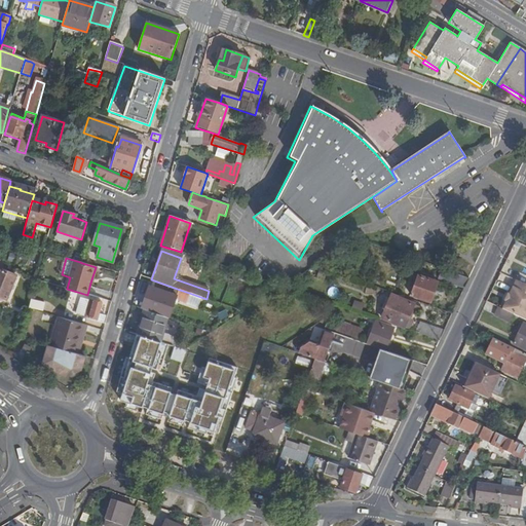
[(0,300),(2,301),(6,300),(6,299),(7,300),(16,276),(0,269),(0,300)]
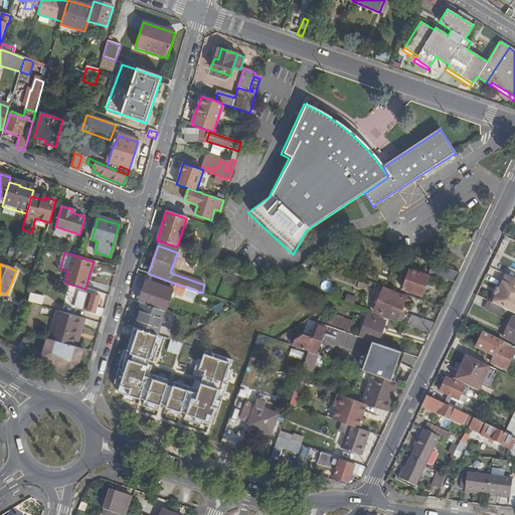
[(455,282),(459,273),(433,264),(430,273),(455,282)]
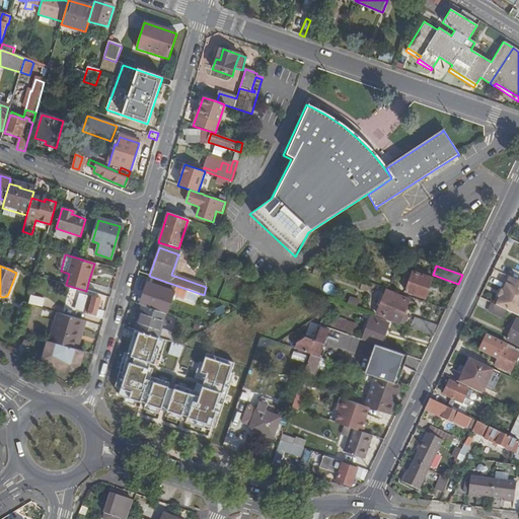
[(408,275),(411,276),(404,292),(425,299),(432,278),(410,271),(408,275)]
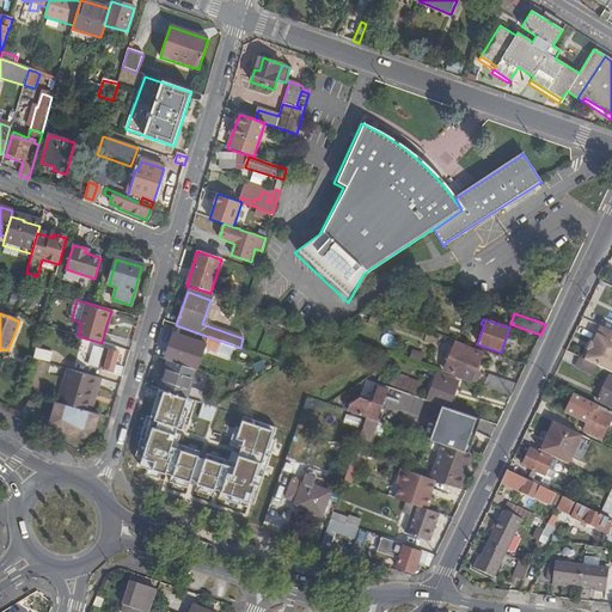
[(611,332),(600,326),(583,360),(597,367),(611,374),(611,332)]
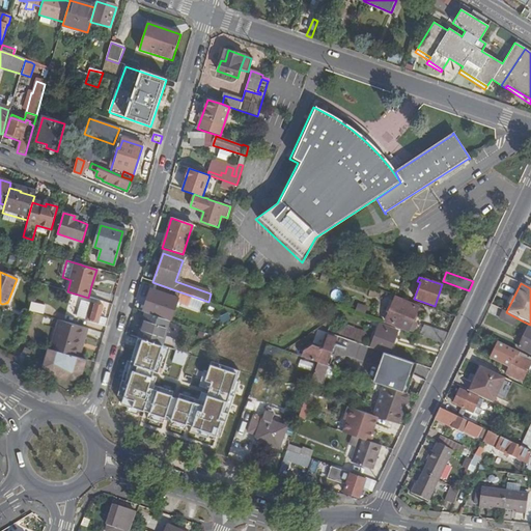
[(147,298),(148,298),(145,305),(164,311),(169,296),(150,289),(147,298)]
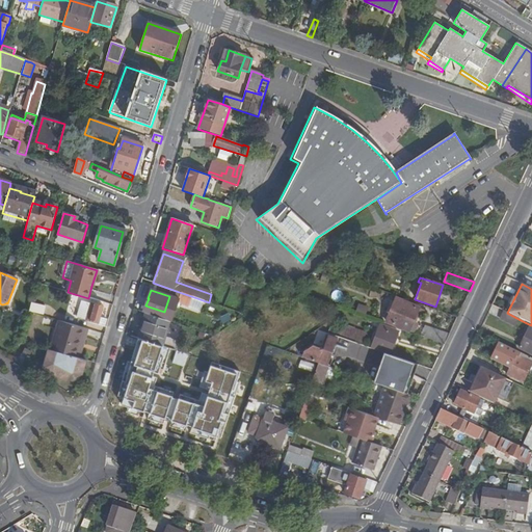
[(190,298),(181,295),(178,302),(188,307),(190,298)]
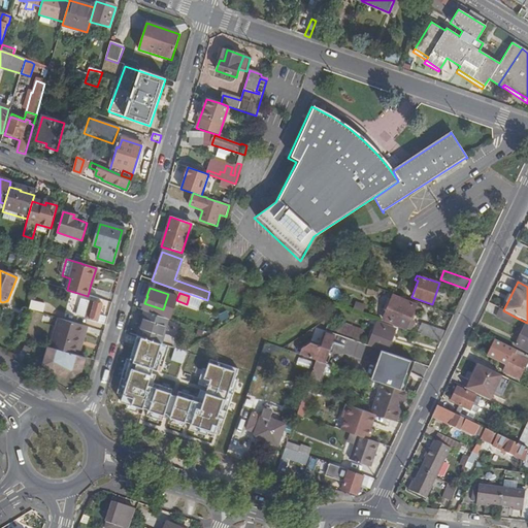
[(393,297),(388,308),(400,314),(403,304),(401,304),(402,301),(404,302),(405,302),(393,297)]
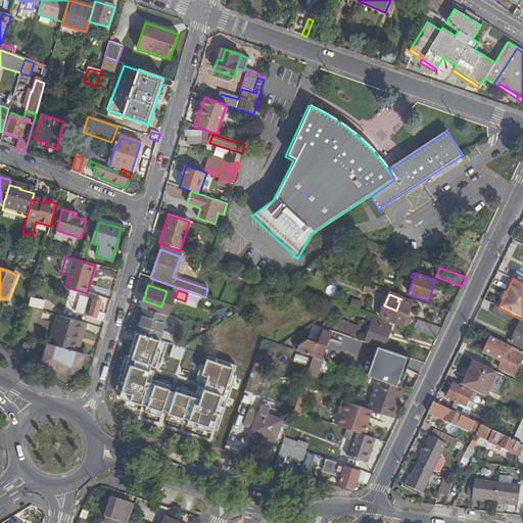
[(31,298),(29,305),(43,310),(45,301),(31,298)]
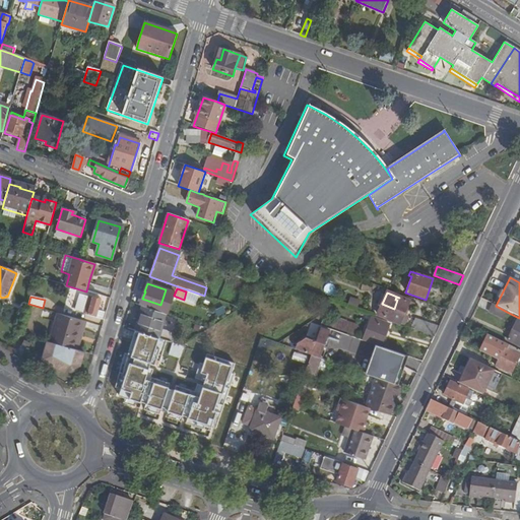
[(95,318),(98,312),(101,300),(89,297),(83,314),(95,318)]
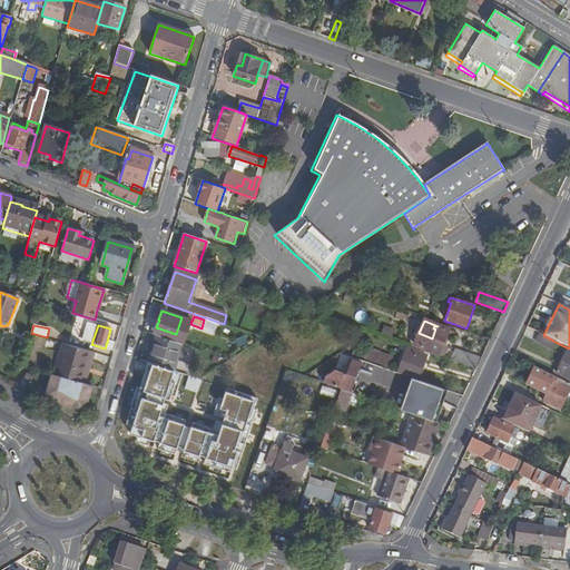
[(419,333),(413,344),(439,355),(444,340),(449,331),(438,326),(436,326),(434,325),(433,328),(435,328),(432,338),(419,333)]
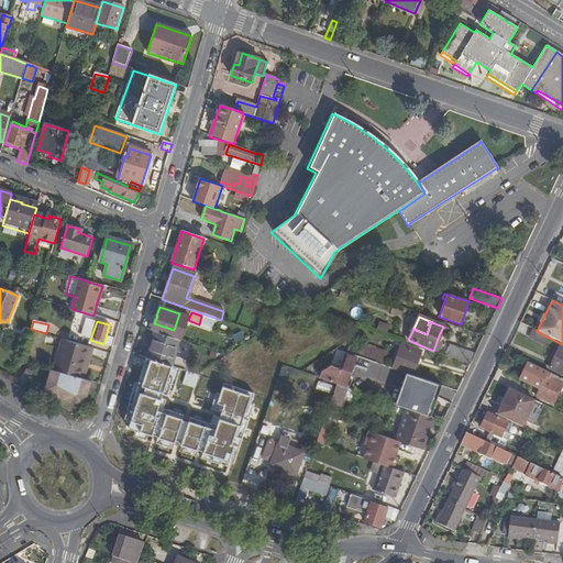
[(544,346),(549,338),(537,331),(532,330),(528,339),(544,346)]
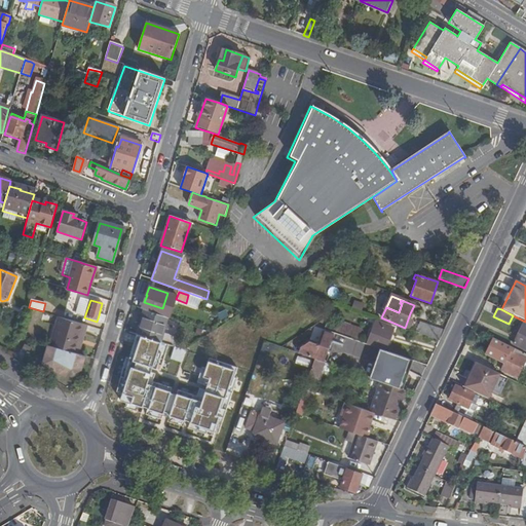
[(137,335),(144,337),(173,347),(175,338),(163,334),(168,318),(144,310),(137,335)]
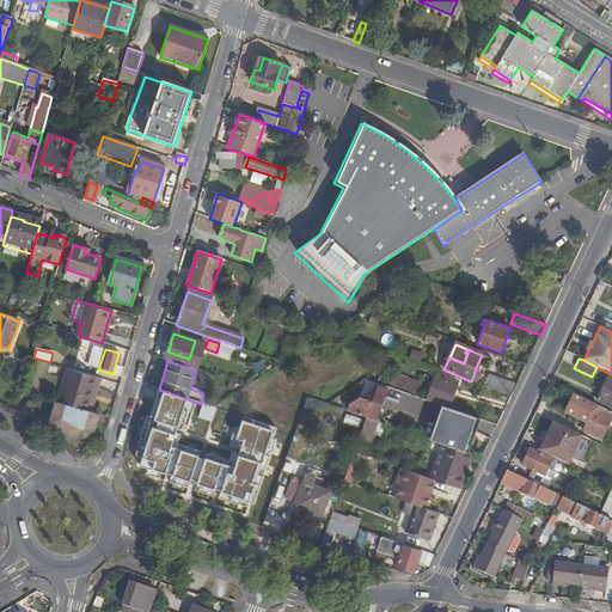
[(96,392),(99,379),(71,371),(61,403),(73,408),(86,411),(92,391),(96,392)]
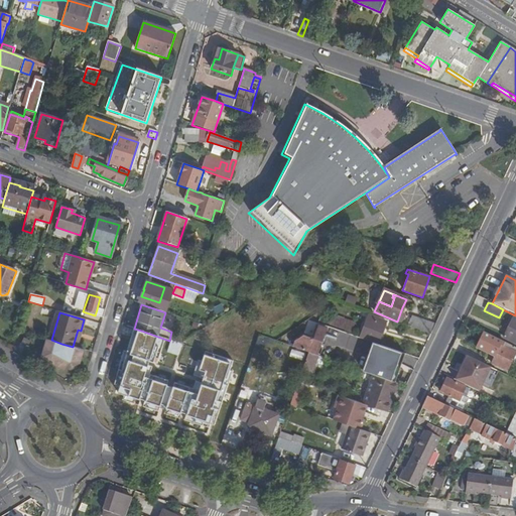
[(333,314),(330,324),(351,332),(354,323),(333,314)]
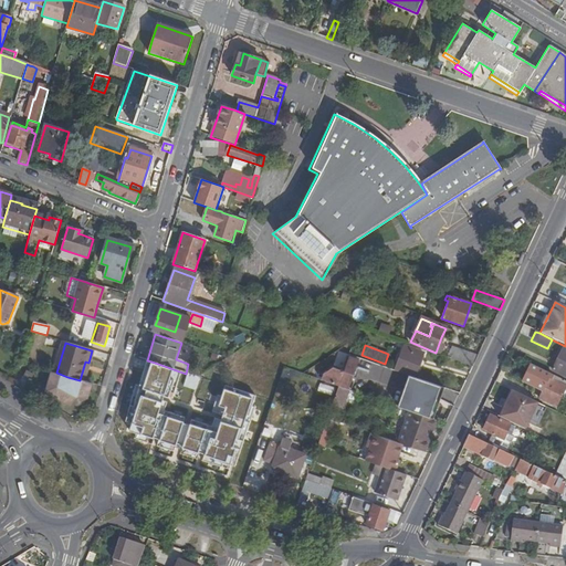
[(473,367),(478,356),(452,347),(447,358),(473,367)]
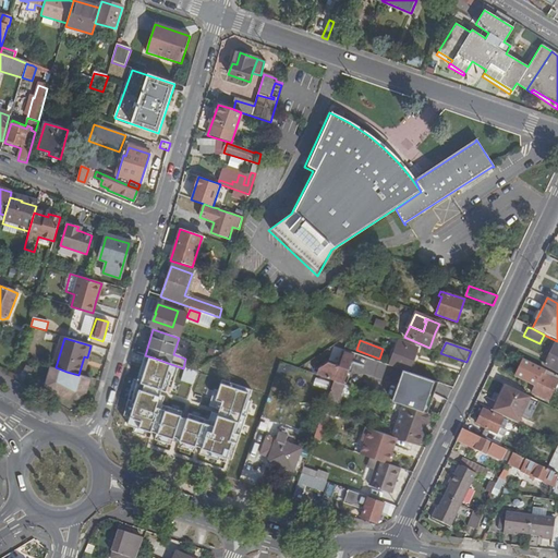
[(417,349),(409,344),(403,343),(402,346),(399,343),(389,365),(409,372),(417,349)]
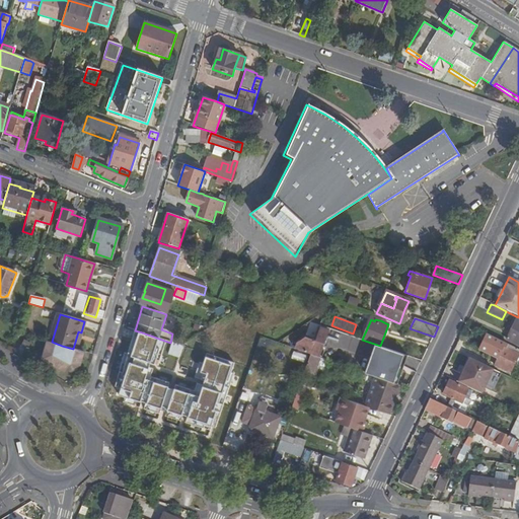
[(518,321),(516,320),(507,340),(518,345),(518,321)]
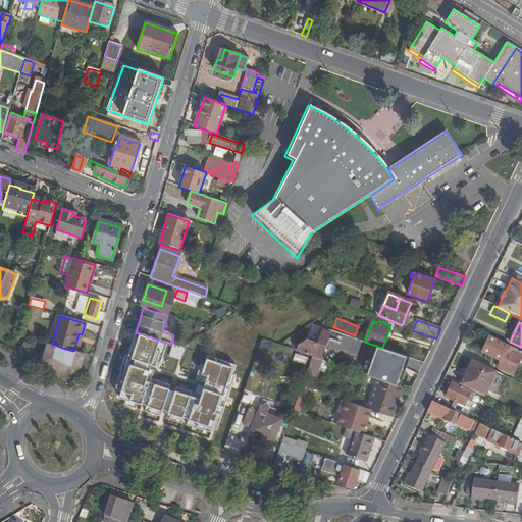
[(330,332),(321,329),(317,342),(312,355),(321,358),(330,332)]
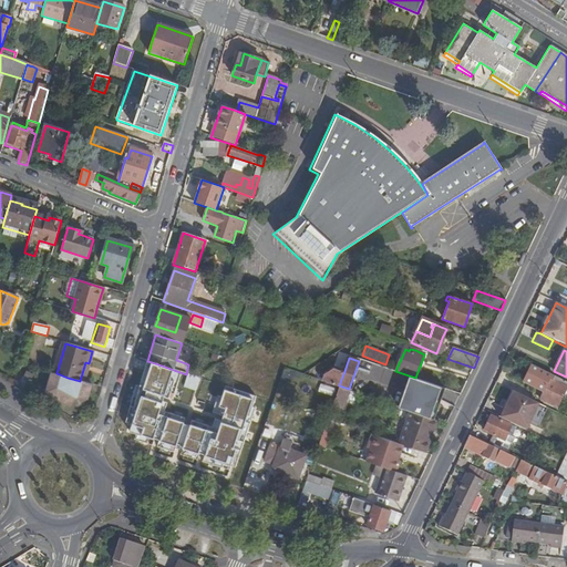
[(147,361),(140,359),(134,377),(151,382),(155,363),(147,361)]
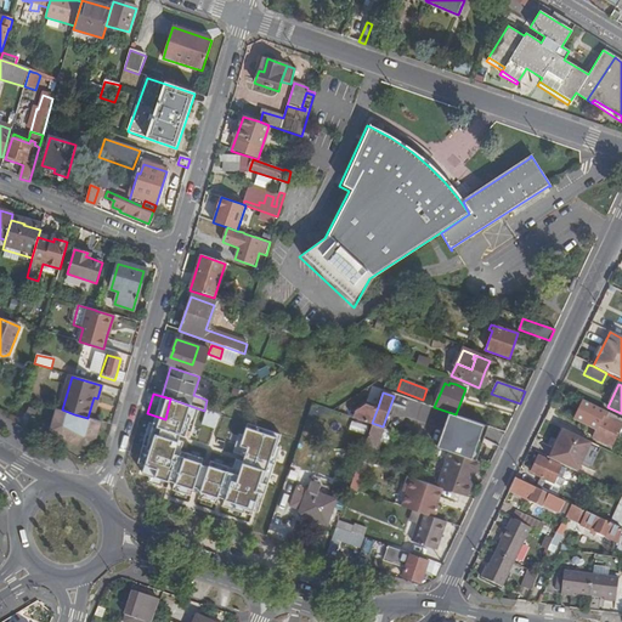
[(352,418),(372,424),(372,423),(378,407),(374,406),(365,402),(355,410),(352,418)]
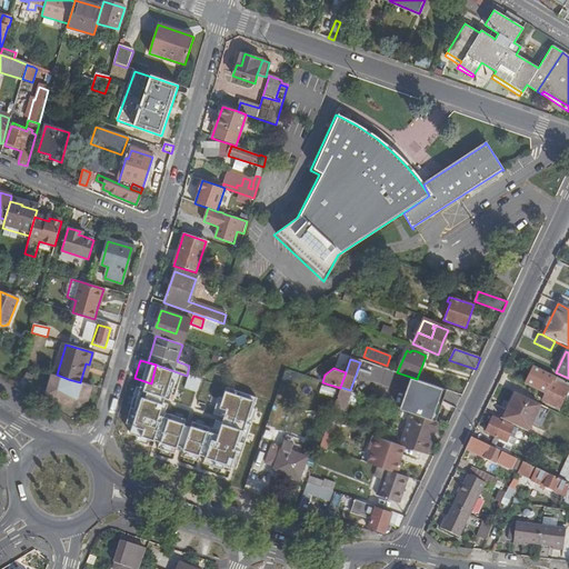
[(88,401),(92,386),(80,382),(68,379),(57,375),(53,375),(47,396),(72,409),(88,401)]
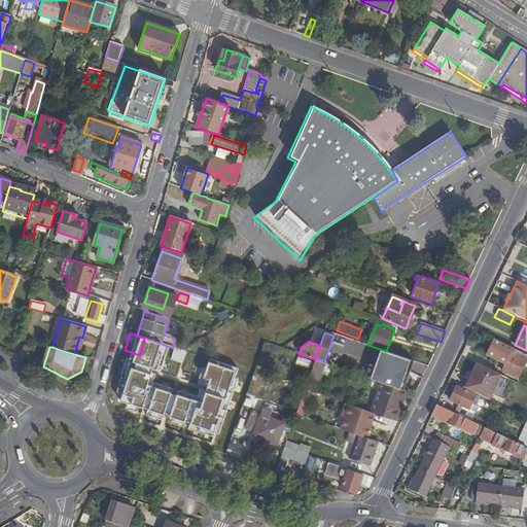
[(502,372),(512,353),(507,351),(498,370),(502,372)]
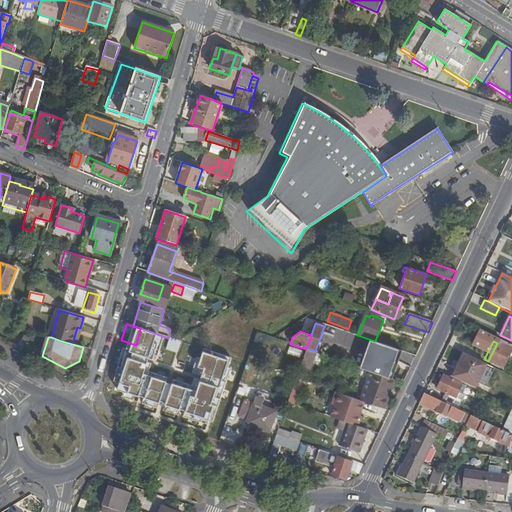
[(511,351),(511,346),(501,341),(500,344),(497,343),(488,361),(504,368),(511,351)]
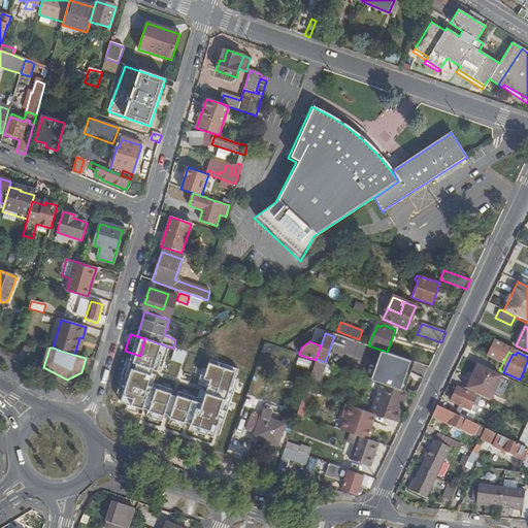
[(417,395),(420,387),(403,382),(405,376),(352,358),(348,371),(383,384),(406,392),(407,392),(417,395)]
